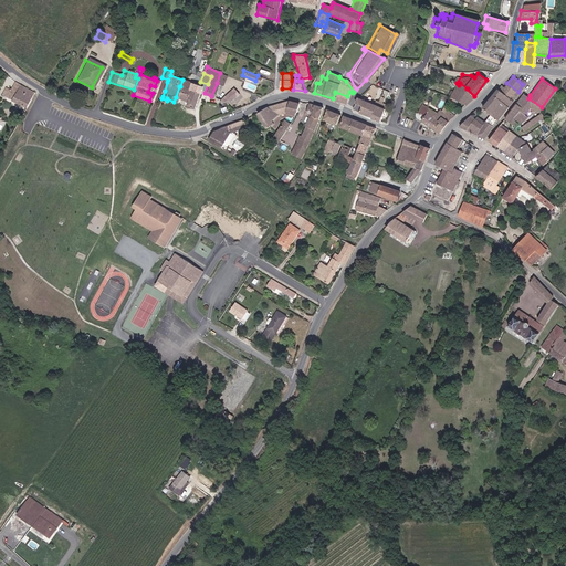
[(91,91),(92,87),(75,80),(74,82),(91,91)]
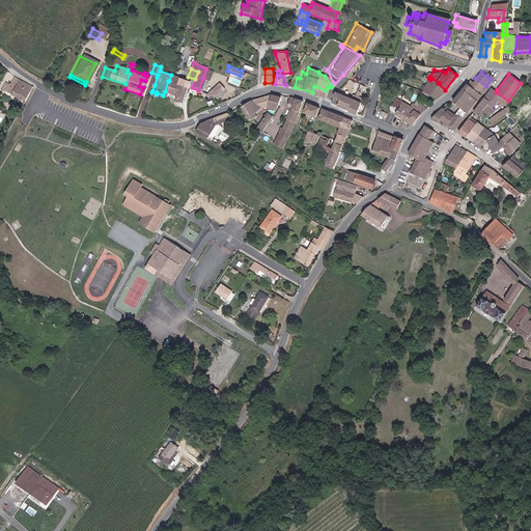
[(188,81),(171,75),(169,81),(168,81),(165,91),(173,94),(177,85),(185,88),(188,81)]
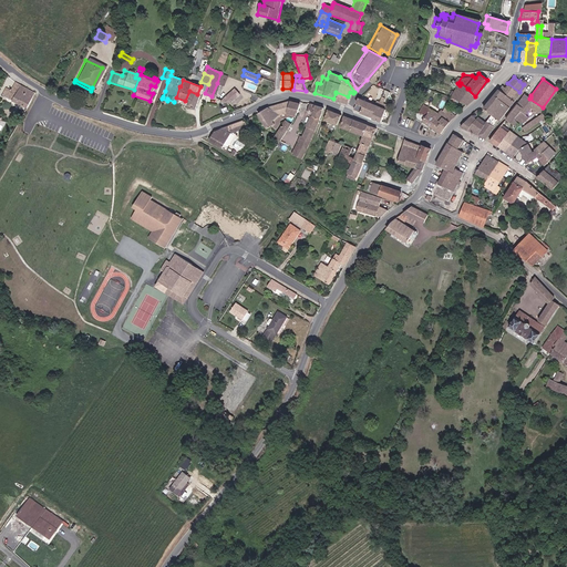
[(30,92),(11,82),(7,90),(3,88),(0,93),(0,94),(22,107),(30,92)]
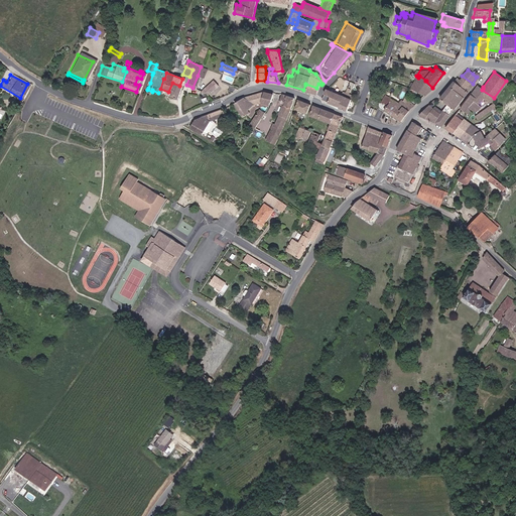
[(418,78),(416,76),(413,80),(421,85),(425,81),(426,81),(419,76),(418,78)]
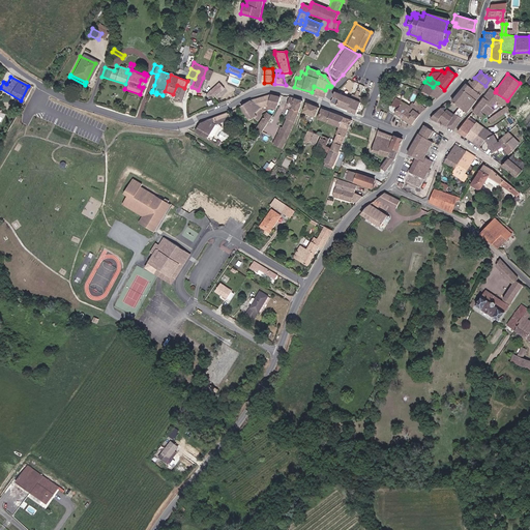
[(486,86),(474,78),(472,81),(469,79),(466,82),(480,92),(486,86)]
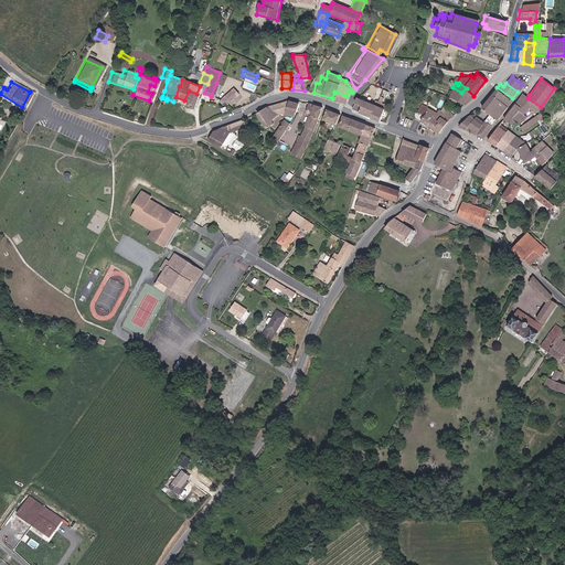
[(234,92),(228,86),(219,97),(224,103),(234,92)]
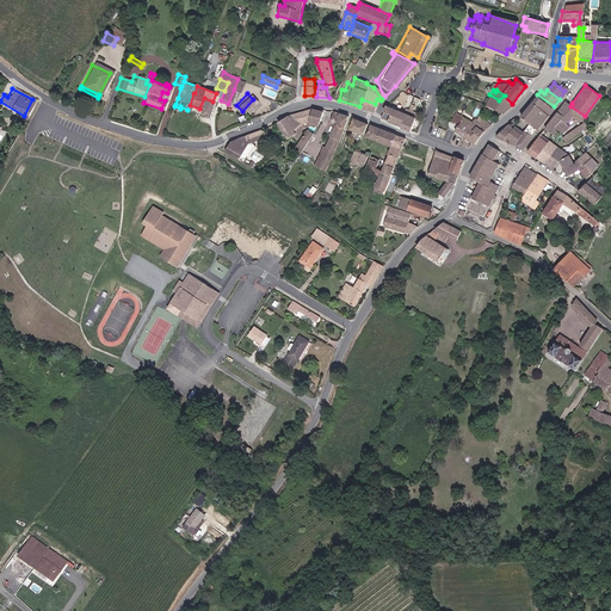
[(499,100),(489,94),(483,104),(499,112),(500,113),(512,104),(504,96),(499,100)]
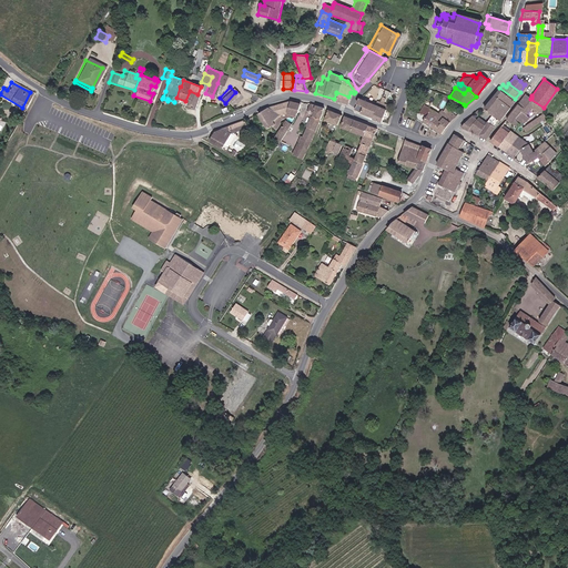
[(515,99),(499,88),(485,107),(492,113),(496,115),(493,120),(494,121),(493,123),(487,120),(485,122),(477,118),(478,115),(474,112),(460,124),(486,138),(515,99)]
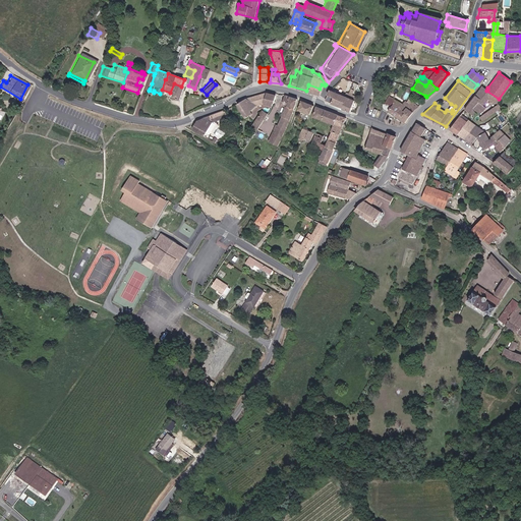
[(176,99),(181,87),(174,83),(170,93),(169,97),(176,99)]
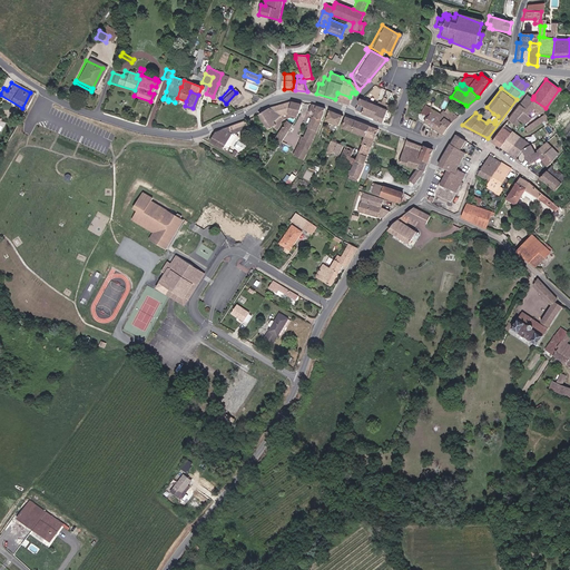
[(337,94),(335,99),(347,104),(350,97),(337,92),(337,94)]
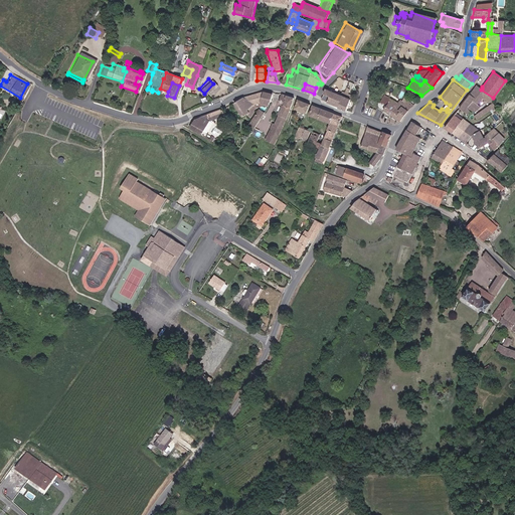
[(476,83),(470,92),(476,97),(481,90),(482,89),(482,88),(476,83)]
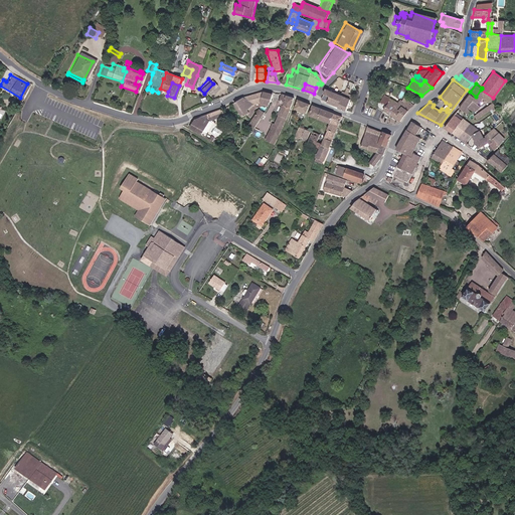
[(420,95),(407,88),(406,91),(418,98),(420,95)]
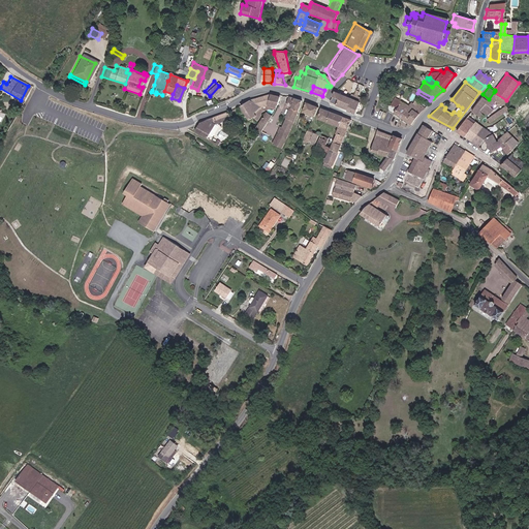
[(330,102),(347,110),(351,99),(334,92),(329,100),(329,101),(330,102)]
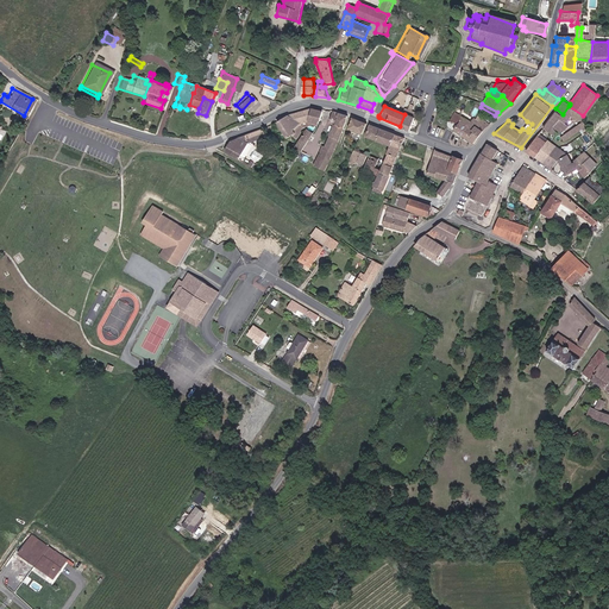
[(571,113),(581,119),(583,115),(569,106),(563,114),(563,115),(562,118),(560,118),(558,120),(564,124),(571,113)]
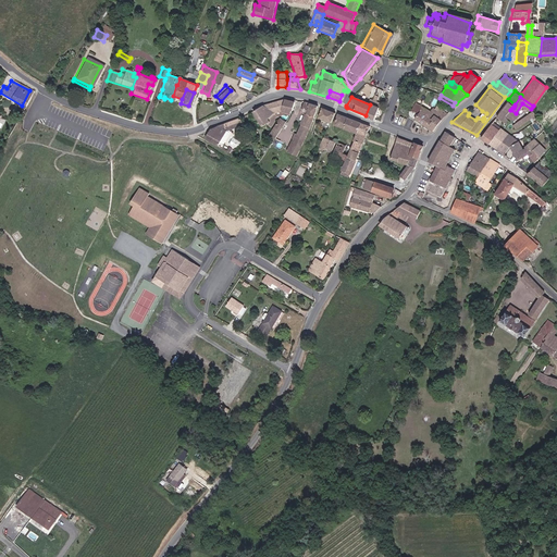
[(262,102),(260,103),(270,110),(280,107),(282,98),(262,102)]
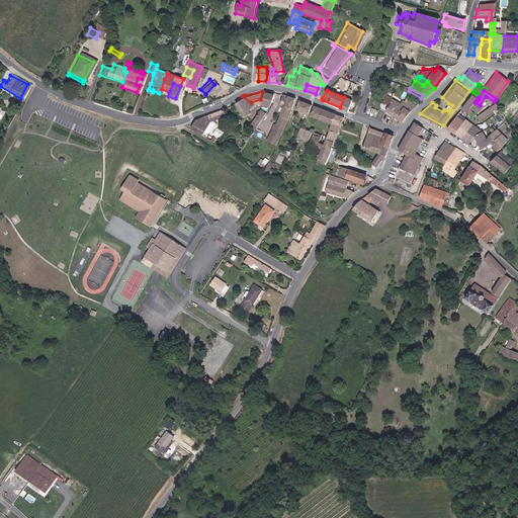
[(270,92),(262,91),(260,99),(268,101),(270,92)]
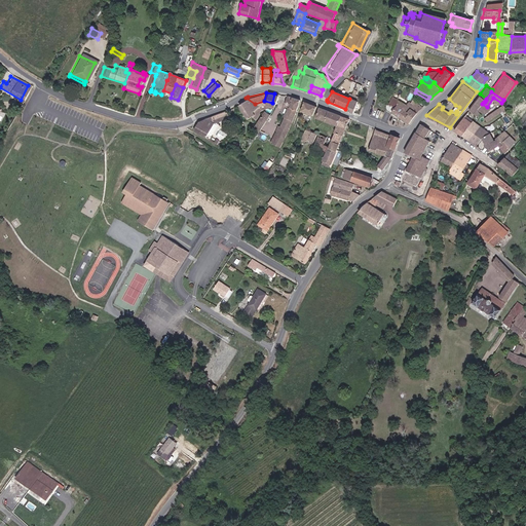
[(286,95),(279,92),(277,104),(280,105),(271,122),(276,124),(285,128),(295,106),(297,99),(286,96),(286,95)]
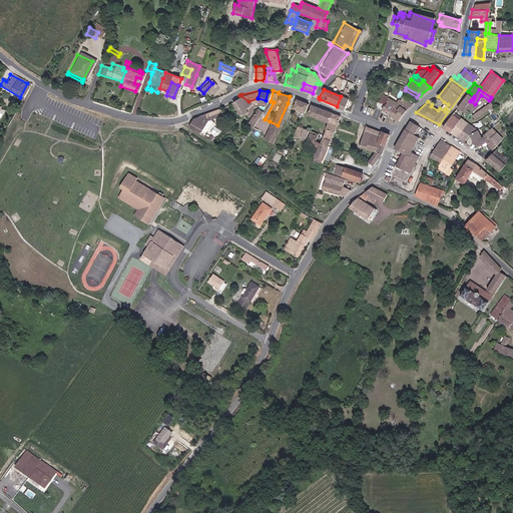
[(468,91),(457,105),(466,113),(469,109),(471,110),(476,104),(475,104),(470,101),(472,99),(473,99),(474,97),(474,96),(468,91)]
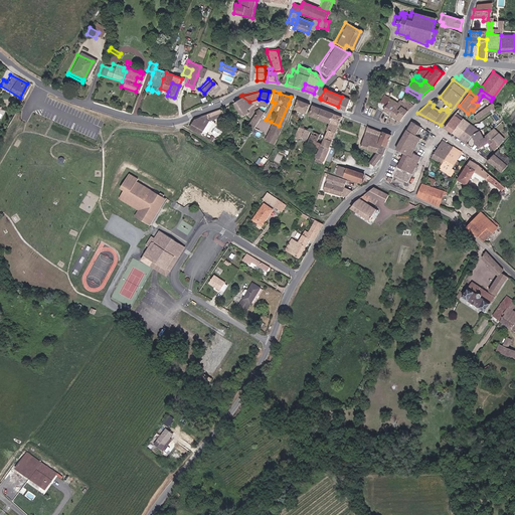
[(342,97),(338,107),(337,108),(345,111),(350,97),(343,94),(342,97)]
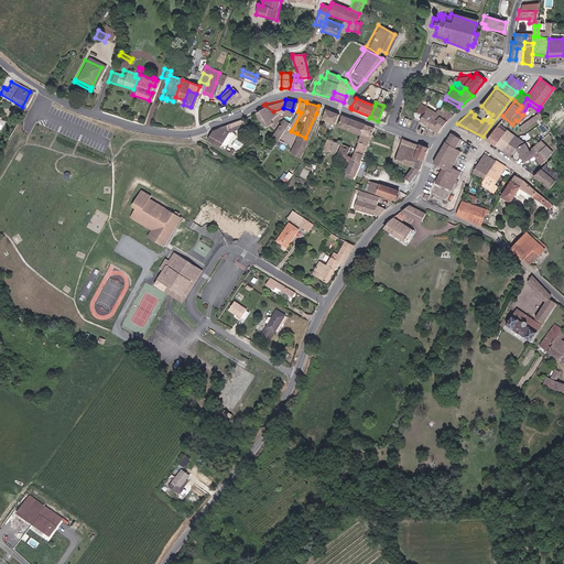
[(438,116),(435,114),(420,104),(415,110),(422,115),(419,120),(431,129),(438,116)]
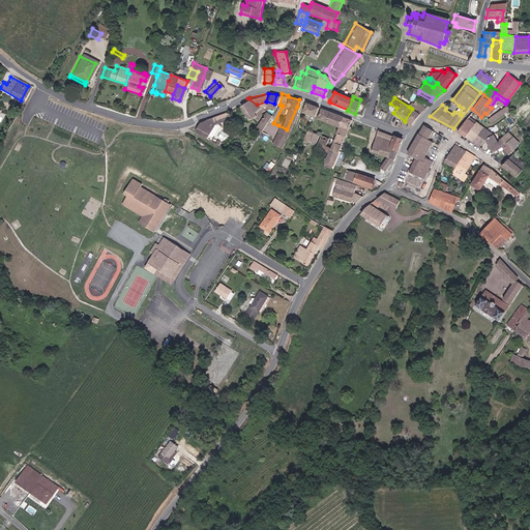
[(260,105),(257,105),(247,98),(238,105),(246,118),(251,116),(255,119),(262,109),(260,105)]
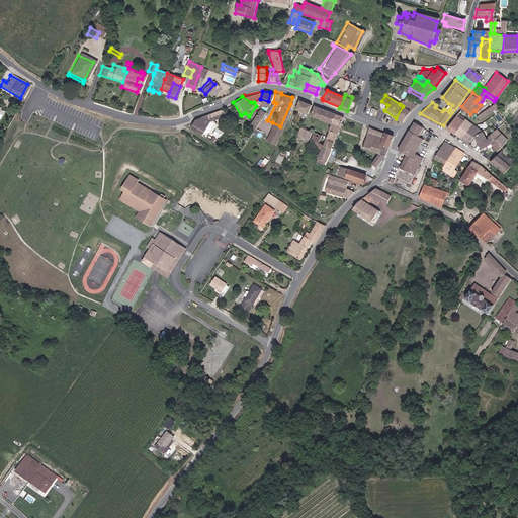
[(306,113),(310,104),(297,99),(292,108),(306,113)]
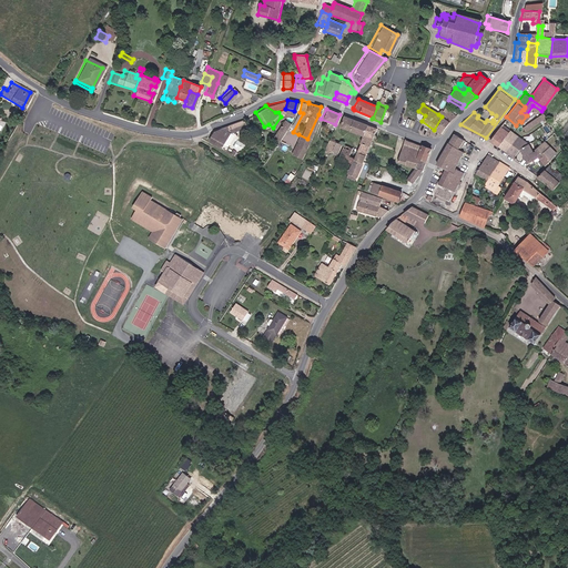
[(446,110),(442,117),(434,130),(439,133),(449,119),(454,114),(446,110)]
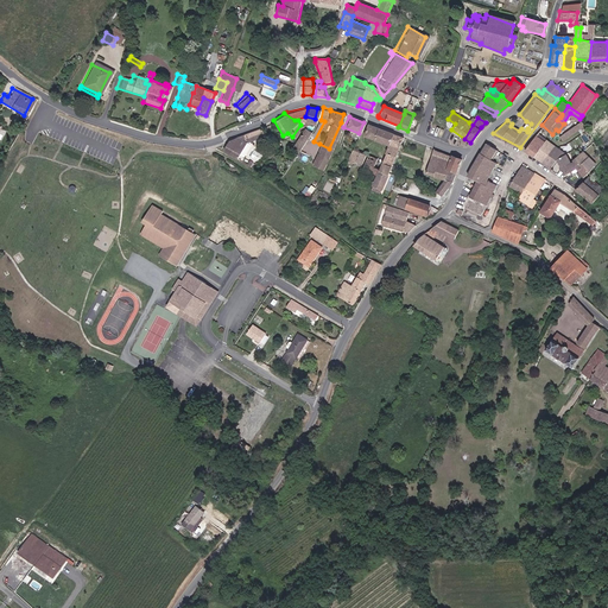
[(583,126),(580,121),(558,135),(562,140),(583,126)]
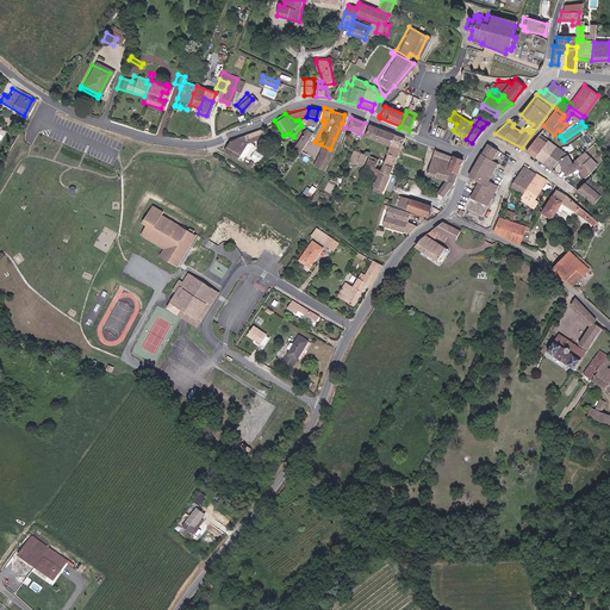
[(379,128),(368,124),(363,135),(374,139),(379,128)]
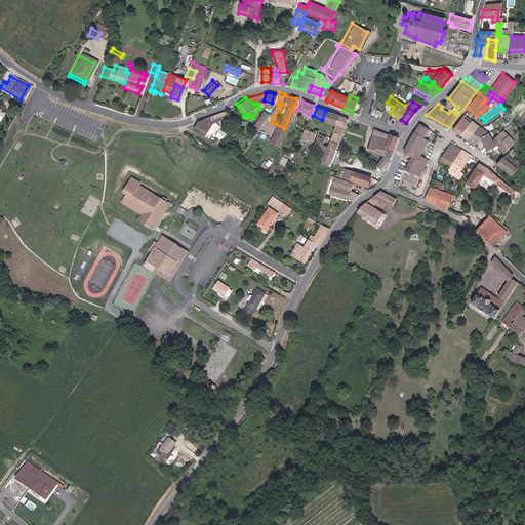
[(166,118),(176,119),(175,110),(166,108),(166,118)]
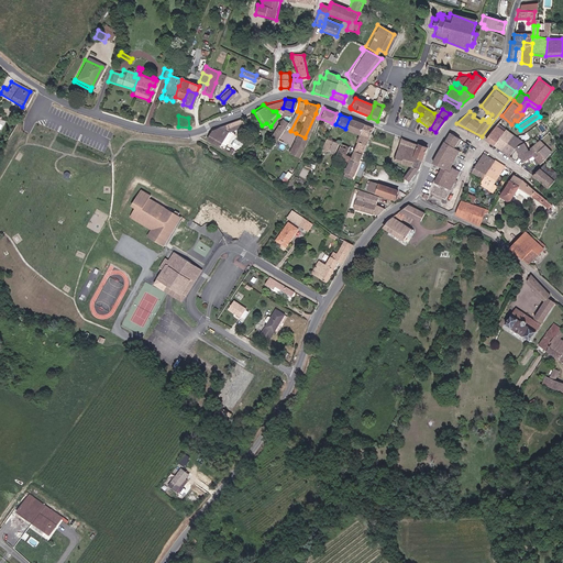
[(224,123),(228,130),(239,125),(241,128),(243,128),(245,129),(247,129),(239,118),(224,123)]
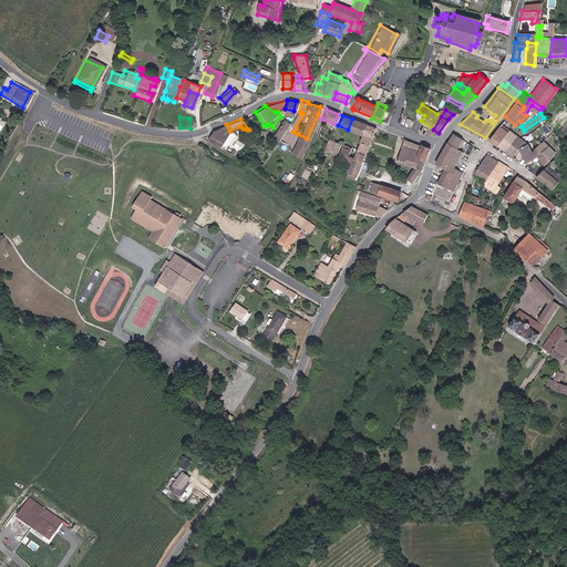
[(352,119),(348,130),(352,131),(357,121),(352,119)]
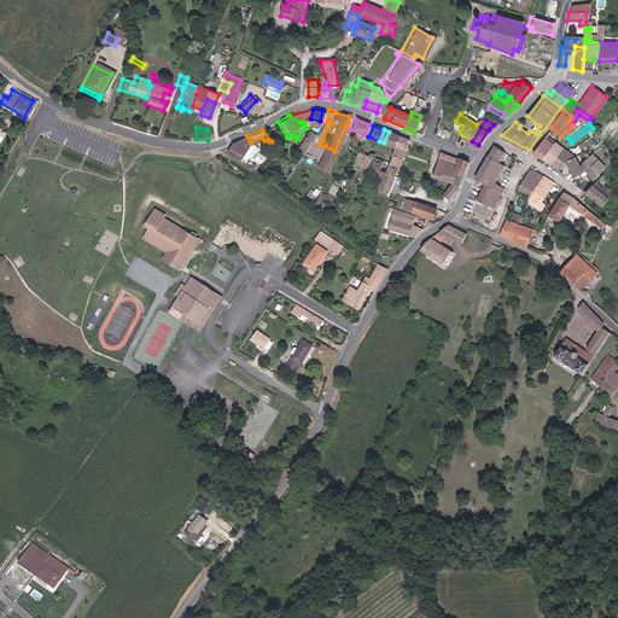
[(559,136),(549,129),(532,150),(559,170),(566,161),(564,157),(575,153),(555,140),(559,136)]
